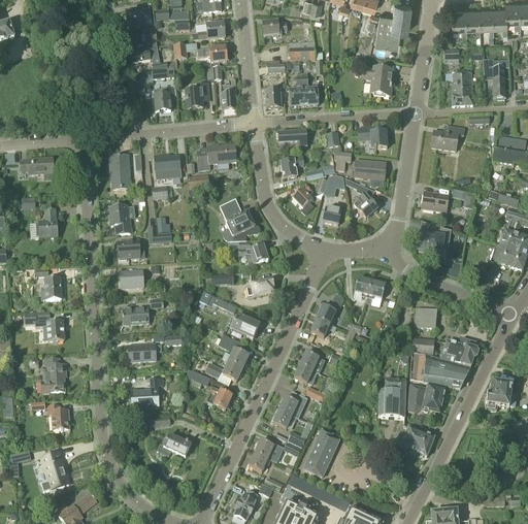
[(201,0),(202,10),(222,9),(221,0),(201,0)]
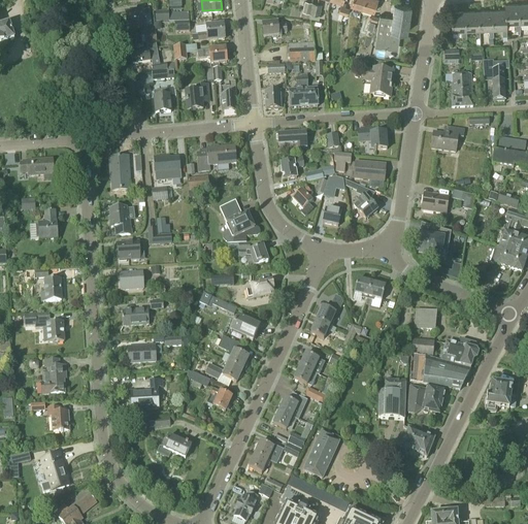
[(302,8),(309,10),(311,0),(304,0),(302,8)]
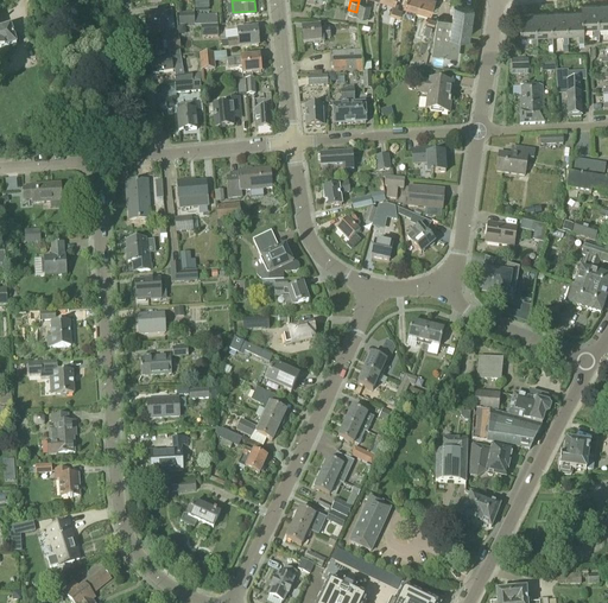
[(356,12),(362,13),(367,14),(369,2),(362,0),(359,0),(356,12)]
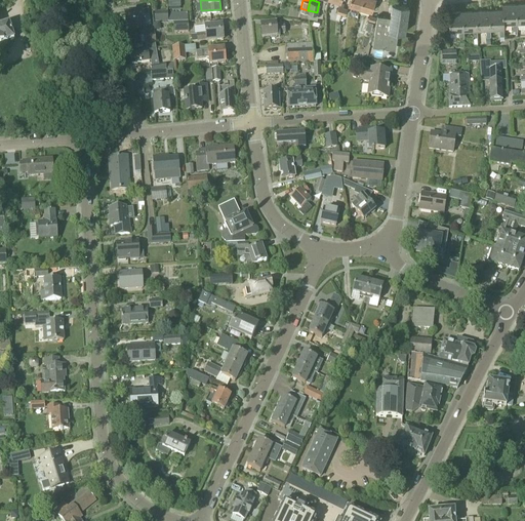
[(372,43),(387,45),(387,42),(394,43),(397,28),(405,29),(408,2),(393,0),(391,14),(377,12),(372,43)]
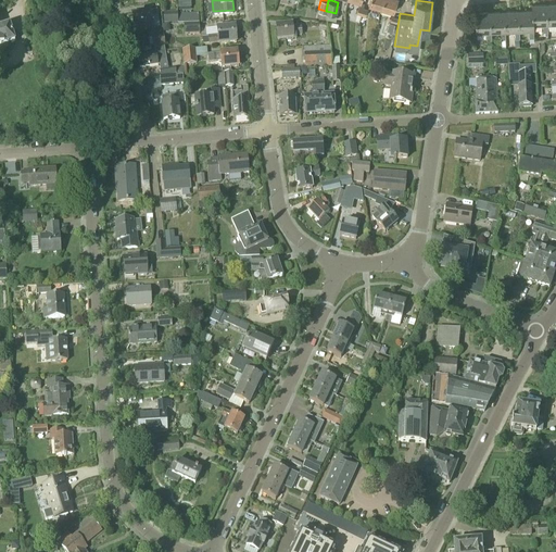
[(555,0),(546,1),(547,22),(555,21),(555,0)]
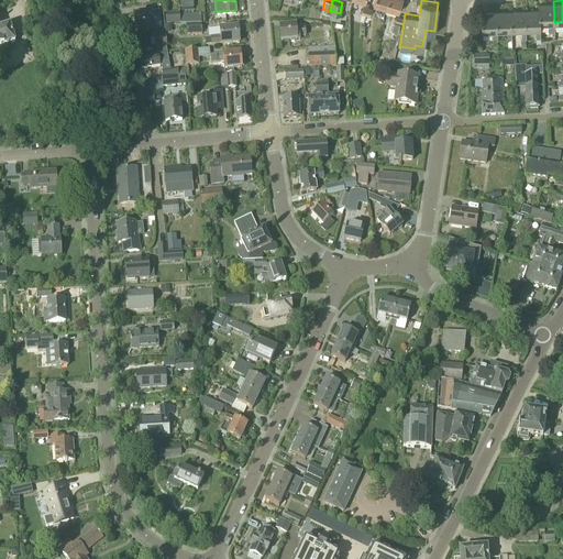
[(554,22),(553,1),(539,1),(539,7),(539,22),(549,22),(549,29),(554,29),(554,22)]
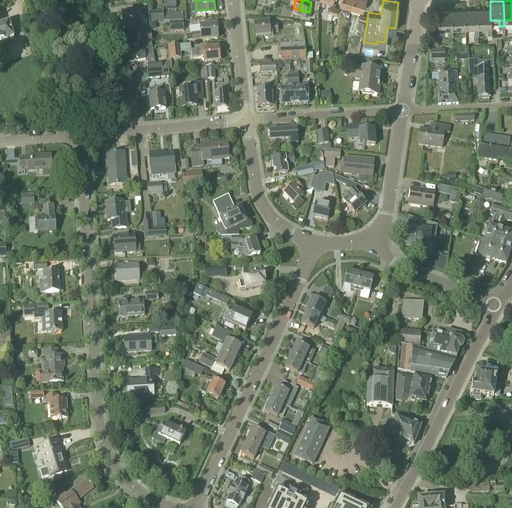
[(121,9),(123,25),(141,23),(140,13),(145,12),(144,6),(121,9)]
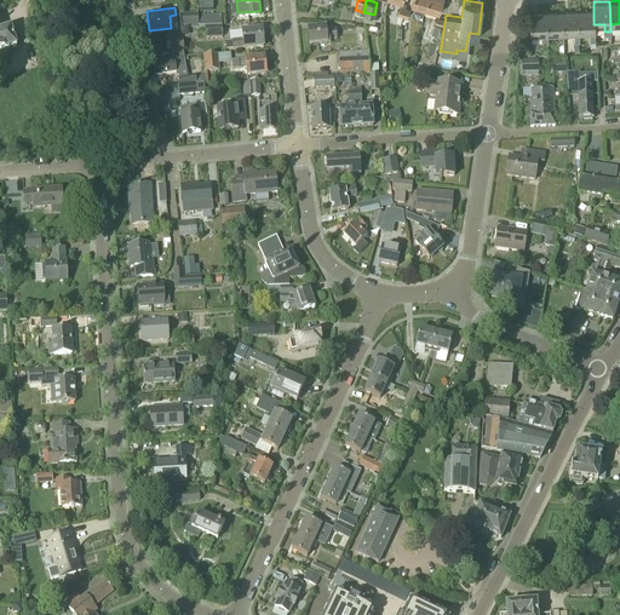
[(593,7),(578,9),(579,30),(589,30),(589,38),(595,38),(593,24),(593,7)]
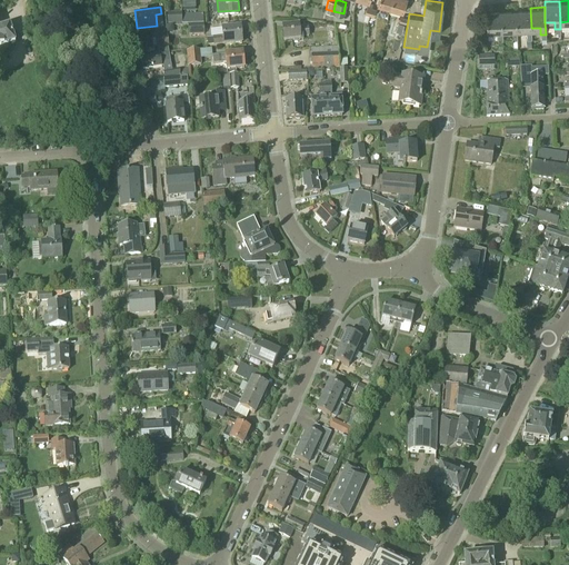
[(501,9),(502,29),(511,29),(511,36),(517,36),(517,29),(516,8),(501,9)]
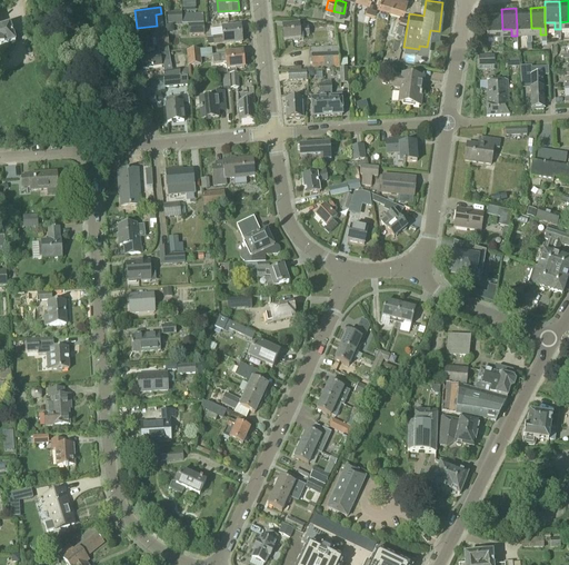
[(530,8),(516,8),(517,29),(526,29),(526,36),(531,35),(531,28),(530,8)]
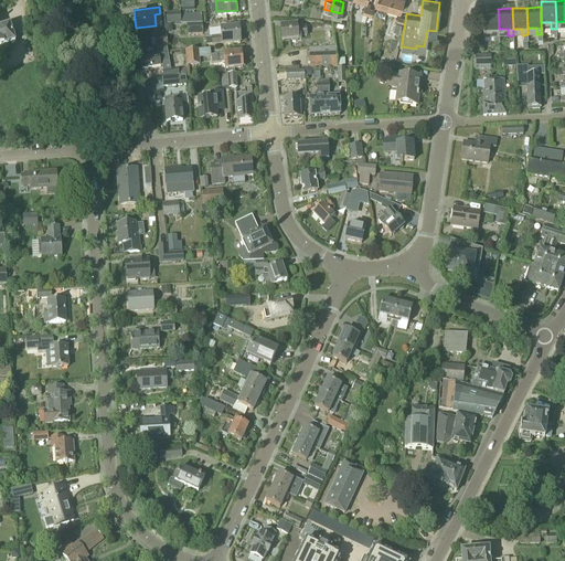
[(181,19),(180,11),(180,9),(166,10),(167,20),(181,19)]
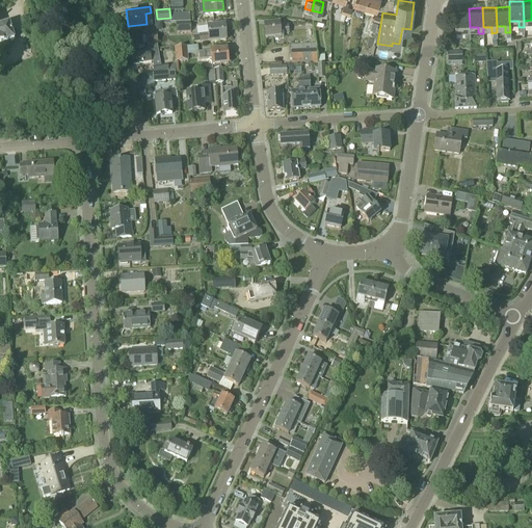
[(470,27),(469,8),(455,8),(456,28),(464,28),(464,34),(470,34),(470,27)]
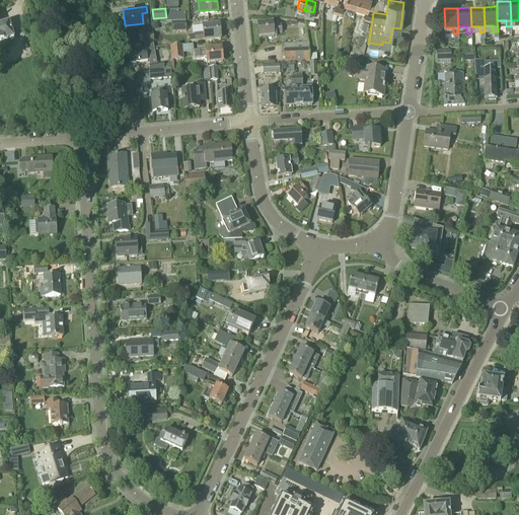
[(171,20),(172,28),(187,27),(187,19),(171,20)]
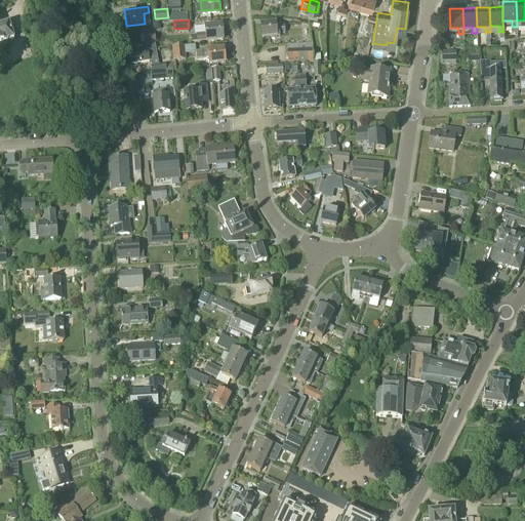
[(0,39),(14,36),(9,21),(0,23),(0,39)]
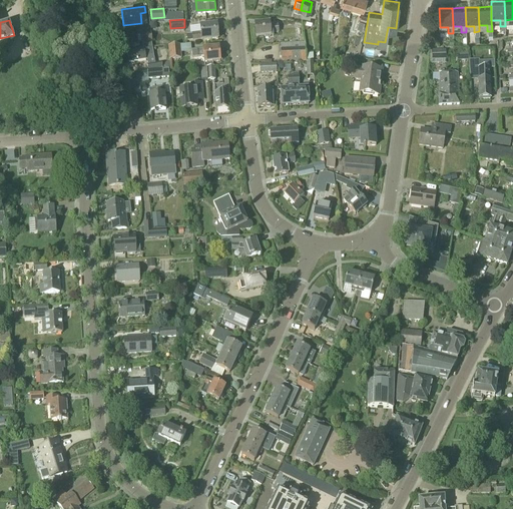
[(254,21),(257,34),(271,33),(271,32),(273,32),(273,29),(279,29),(278,20),(270,21),(270,20),(254,21)]
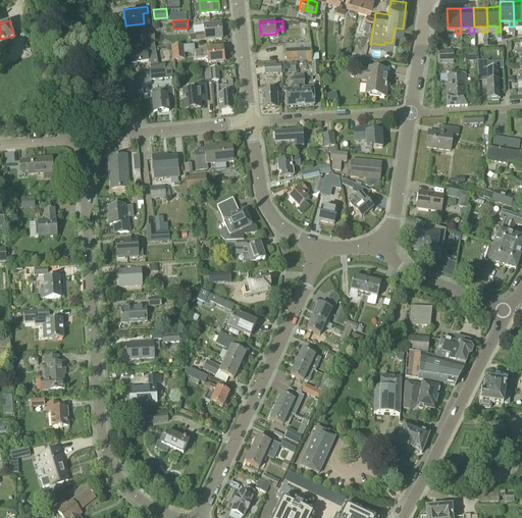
[(191,31),(191,38),(205,37),(221,36),(220,21),(204,22),(204,30),(191,31)]
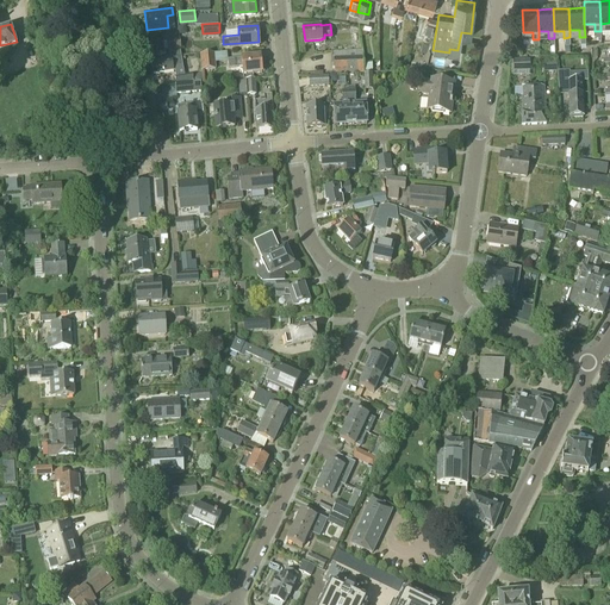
[(167,38),(168,47),(180,45),(179,37),(167,38)]
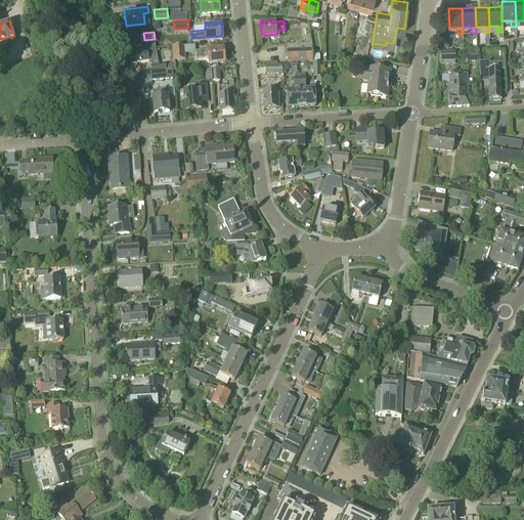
[(159,69),(166,68),(165,60),(158,61),(155,41),(146,42),(147,48),(131,51),(132,59),(151,57),(151,62),(150,62),(151,69),(159,69)]
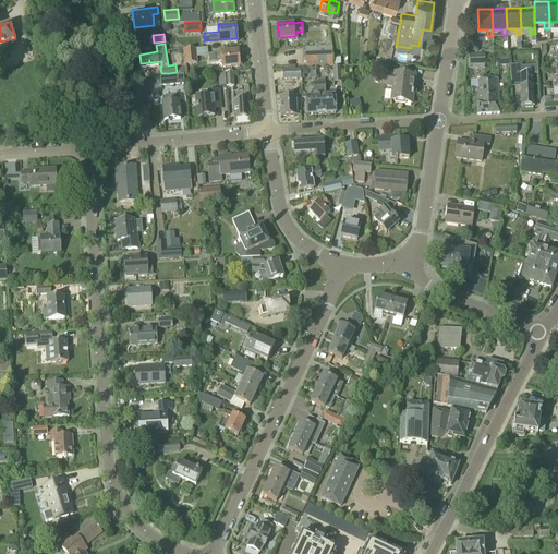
[(186,61),(198,60),(197,46),(185,47),(186,61)]
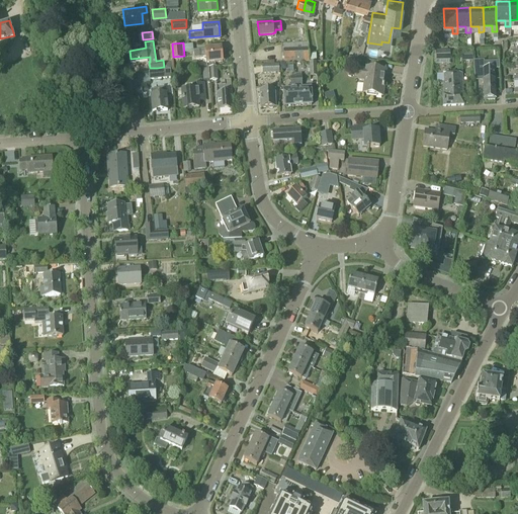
[(225,58),(224,51),(222,51),(221,45),(195,48),(195,55),(205,54),(206,60),(223,59),(223,58),(225,58)]
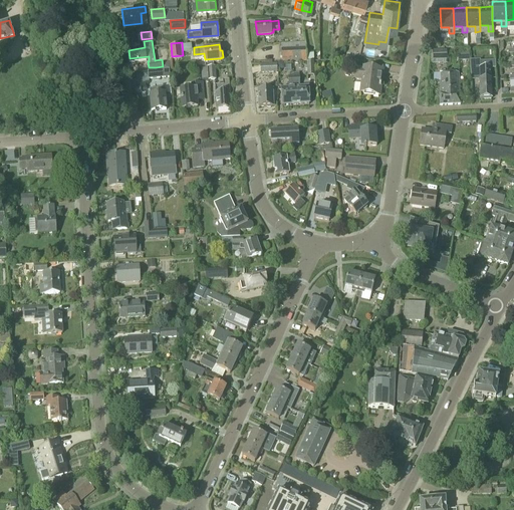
[(305,44),(281,45),(281,59),(306,58),(305,44)]
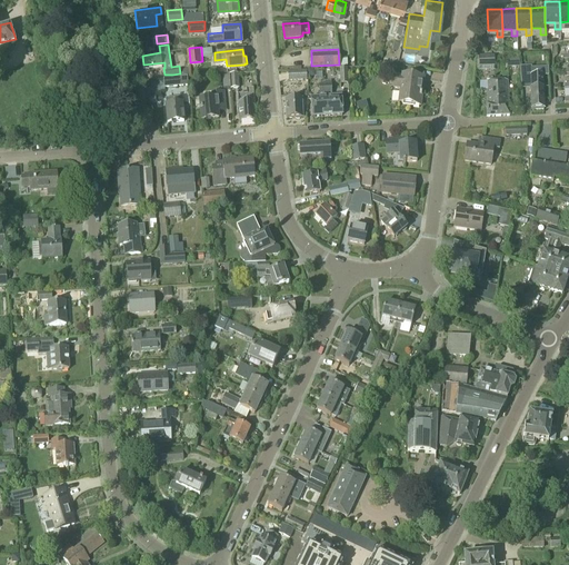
[(493,61),(493,51),(479,52),(479,62),(493,61)]
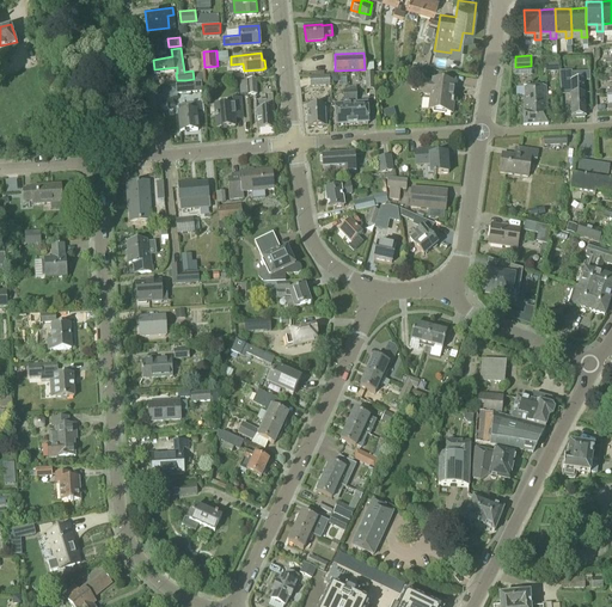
[(558,57),(545,57),(545,69),(560,69),(560,68),(560,62),(558,57)]
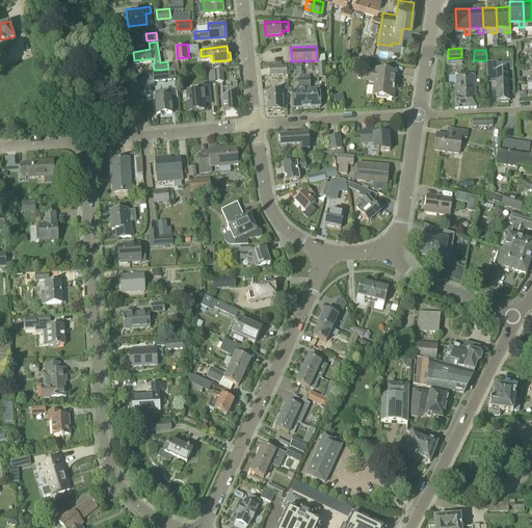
[(497,58),(486,59),(486,60),(486,68),(487,78),(496,77),(496,79),(497,99),(500,99),(501,100),(508,100),(508,99),(509,99),(508,79),(507,68),(497,69),(497,60),(497,58)]
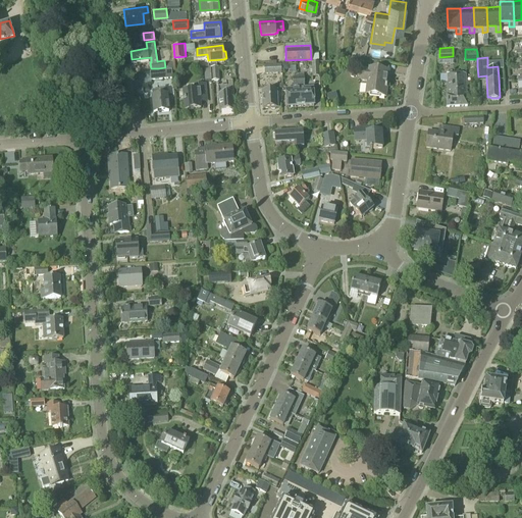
[(211,65),(211,68),(212,78),(212,79),(219,79),(218,64),(211,65)]
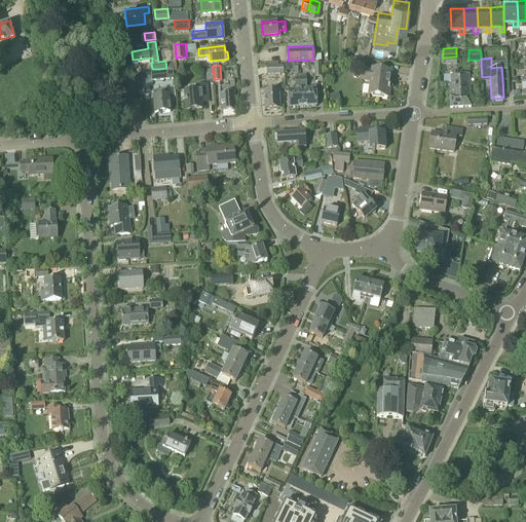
[(364,77),(371,78),(369,91),(388,95),(391,69),(372,67),(372,69),(365,68),(364,77)]
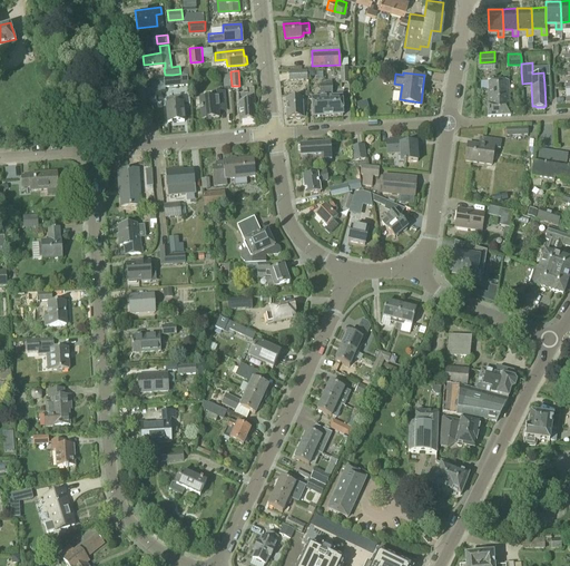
[(189,100),(187,74),(180,74),(173,75),(165,75),(164,75),(165,85),(184,83),(185,88),(184,88),(185,95),(184,95),(185,100),(189,100)]
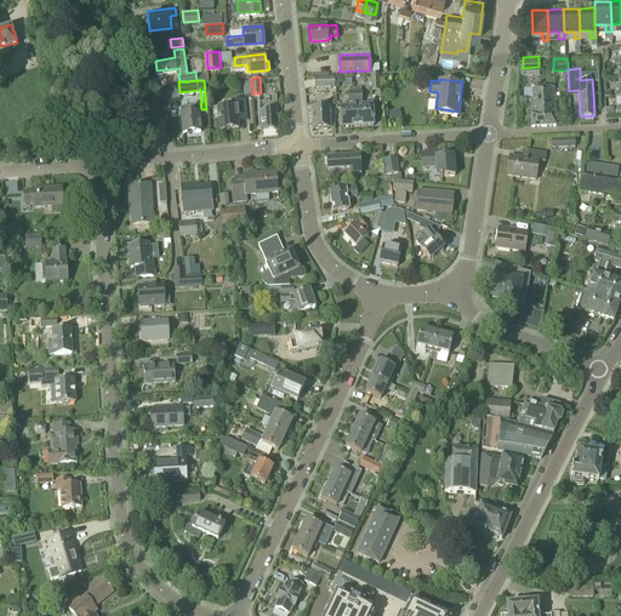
[(531,124),(543,123),(543,101),(542,101),(541,84),(524,85),(524,95),(531,95),(531,110),(531,124)]
